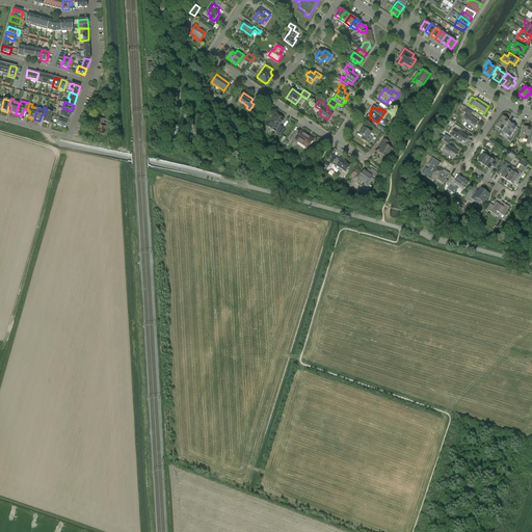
[(59,116),(63,117),(69,120),(72,111),(62,108),(59,116)]
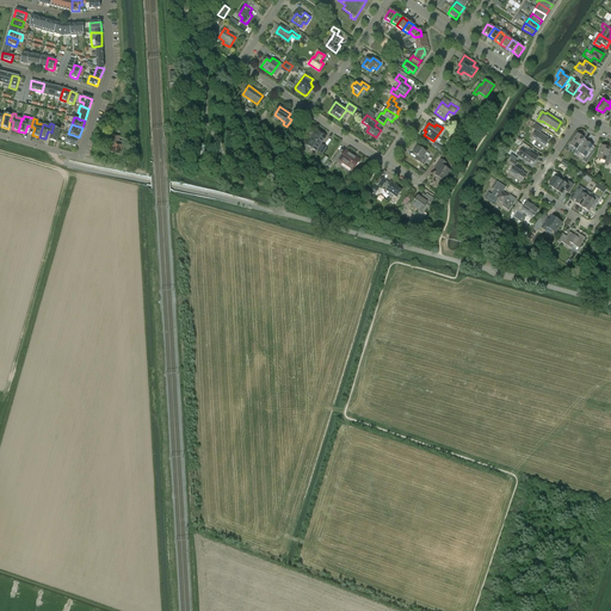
[(531,139),(536,142),(534,146),(541,150),(543,147),(544,147),(550,140),(539,134),(543,129),(536,124),(532,129),(536,131),(531,139)]
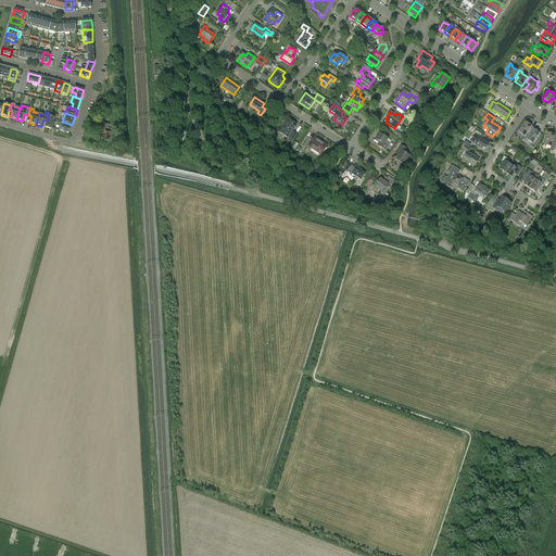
[(47,121),(45,127),(51,129),(54,118),(48,116),(47,121)]
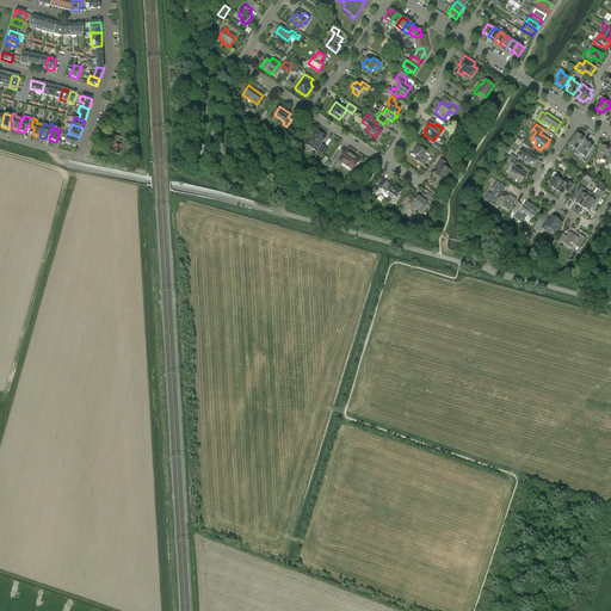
[(309,143),(307,146),(315,152),(318,149),(326,136),(318,131),(312,140),(309,143)]
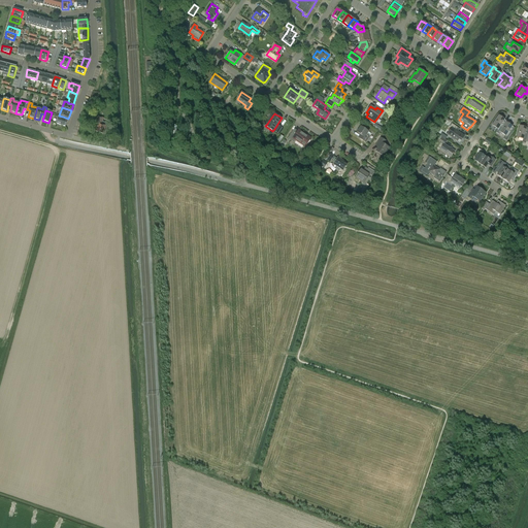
[(59,116),(57,124),(65,127),(68,119),(63,117),(59,116)]
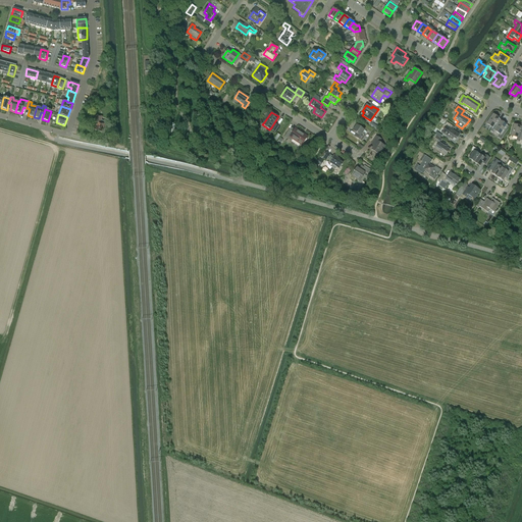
[(494,131),(498,124),(496,123),(499,118),(492,114),(486,124),(491,127),(489,131),(492,133),(494,131)]
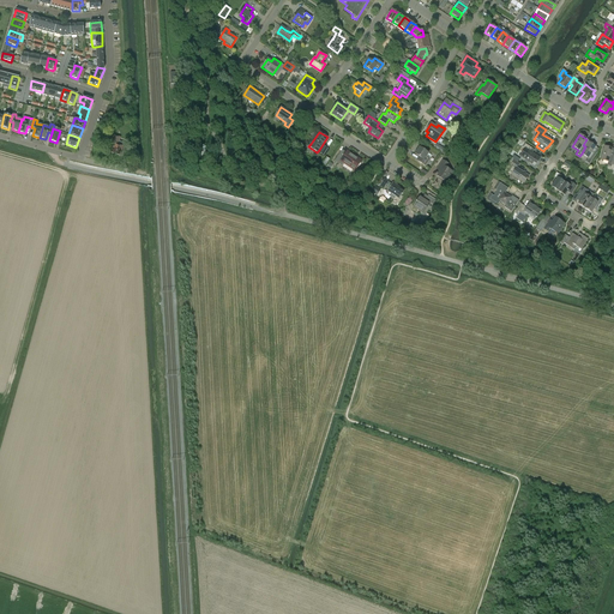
[(120,156),(125,143),(120,142),(120,138),(113,136),(112,143),(114,144),(112,152),(120,156)]
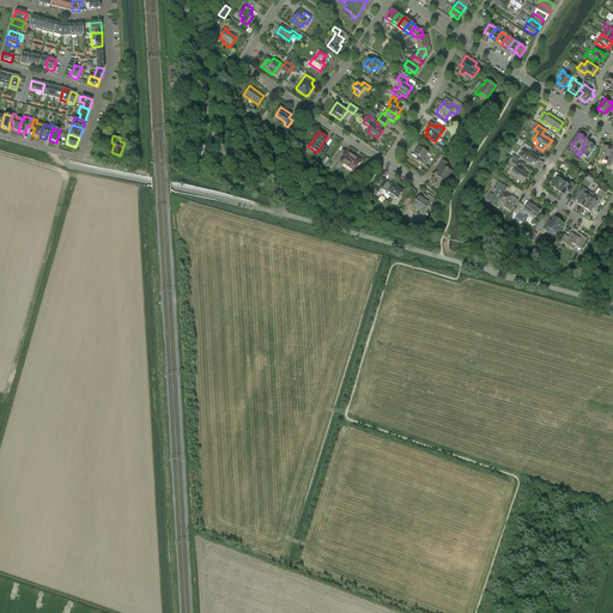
[(584,146),(581,153),(587,158),(584,162),(588,164),(594,155),(590,153),(594,146),(588,143),(584,146)]
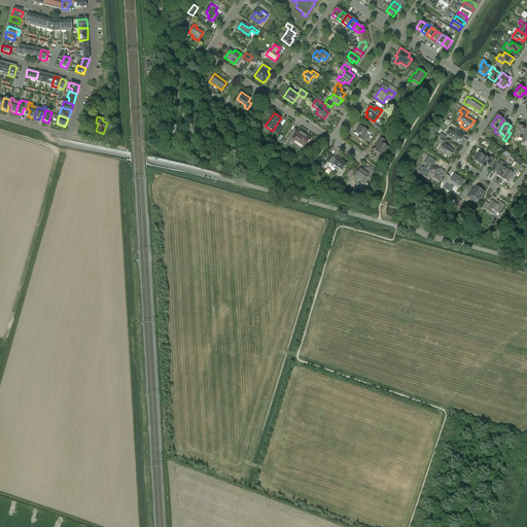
[(451,128),(447,135),(456,141),(458,138),(460,140),(463,136),(455,131),(457,128),(451,124),(449,127),(451,128)]
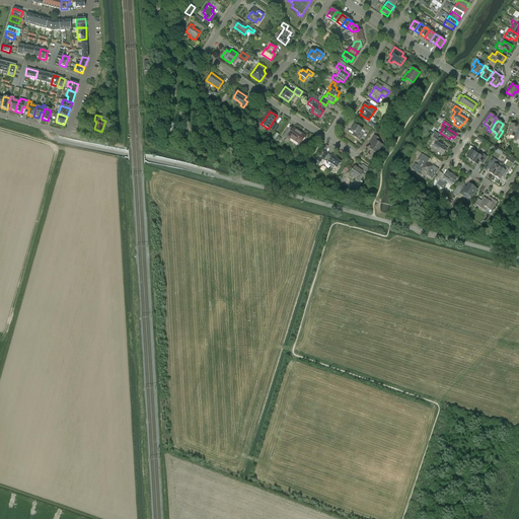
[(517,139),(518,132),(516,132),(518,126),(511,124),(507,135),(514,137),(513,140),(516,141),(517,139)]
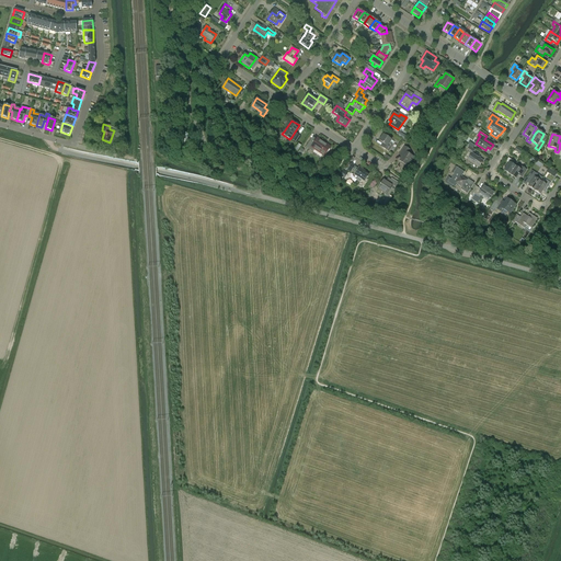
[(382,135),(379,140),(382,144),(380,147),(388,151),(391,146),(393,142),(391,140),(382,135)]
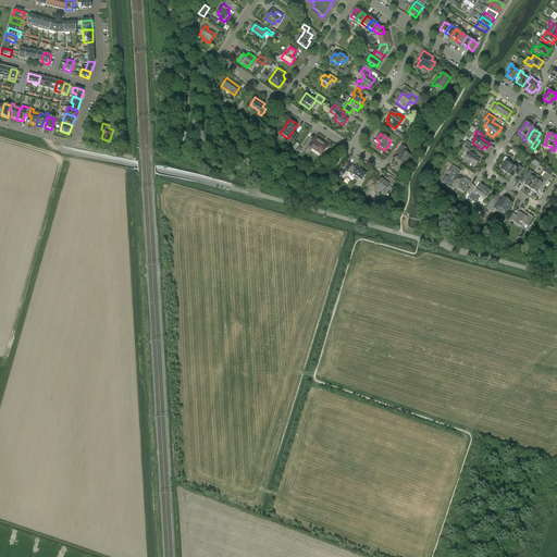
[(310,150),(311,148),(322,155),(329,146),(314,136),(311,141),(308,139),(304,146),(310,150)]
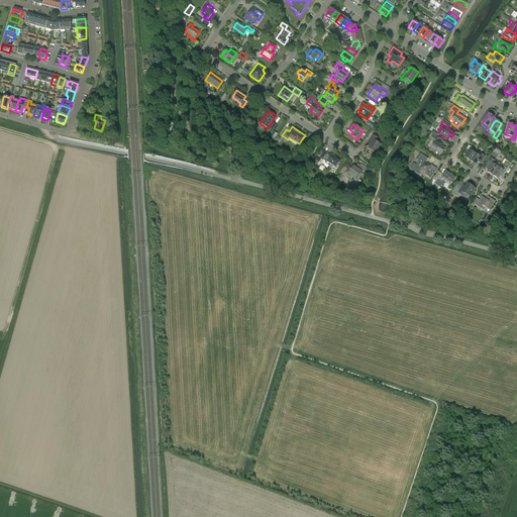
[(372,143),(368,148),(376,153),(382,145),(375,140),(377,137),(373,135),(369,141),(372,143)]
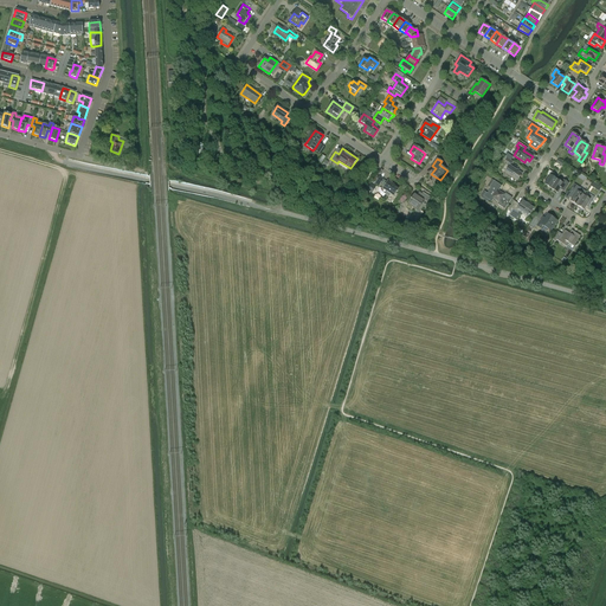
[(555,162),(565,168),(567,165),(559,159),(555,162)]
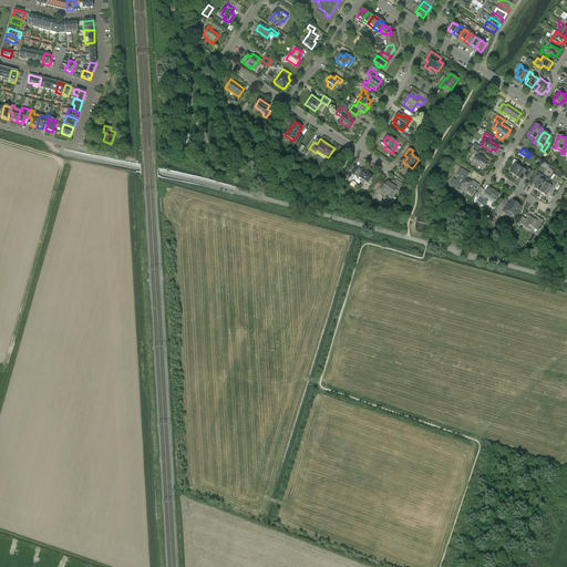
[(476,154),(472,162),(484,169),(488,163),(476,154)]
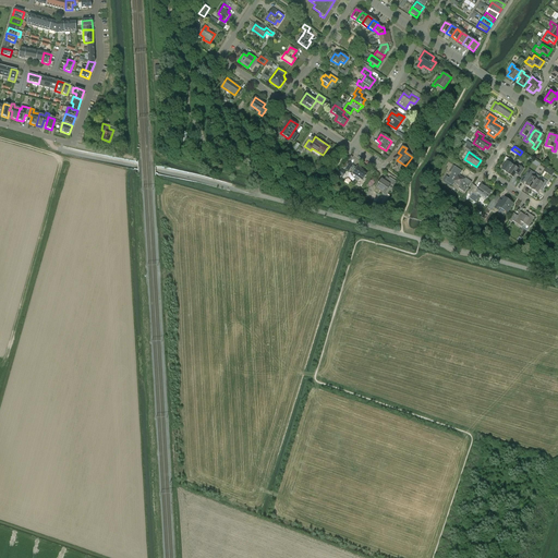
[(506,162),(501,169),(507,173),(512,166),(509,164),(510,160),(508,159),(506,157),(504,160),(506,162)]
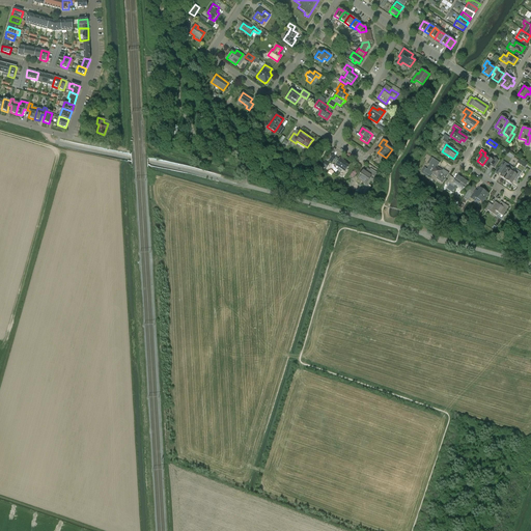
[(491,160),(487,158),(482,165),(487,169),(491,165),(494,167),(498,161),(493,157),(491,160)]
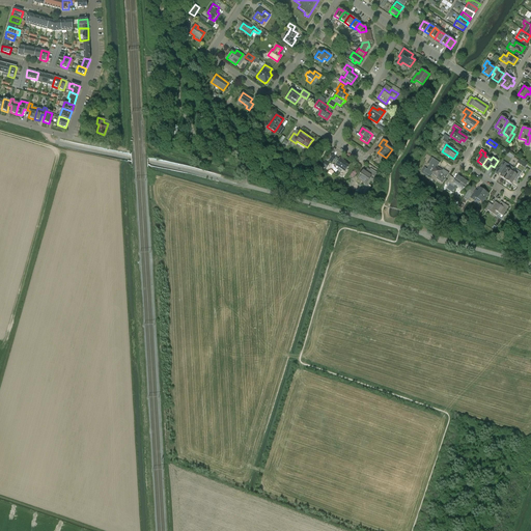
[(339,158),(335,165),(345,171),(350,165),(339,158)]
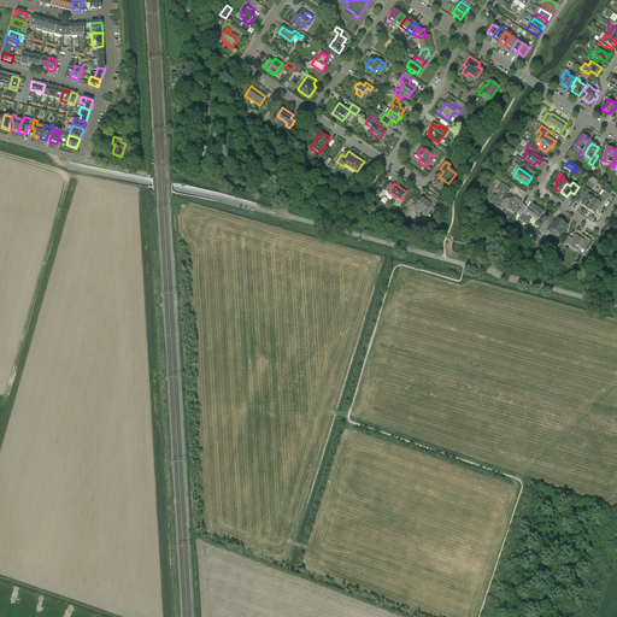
[(494,195),(492,200),(498,204),(500,201),(507,206),(506,209),(513,212),(518,206),(516,204),(518,199),(515,197),(513,198),(507,194),(510,189),(503,183),(498,191),(499,192),(495,197),(494,195)]
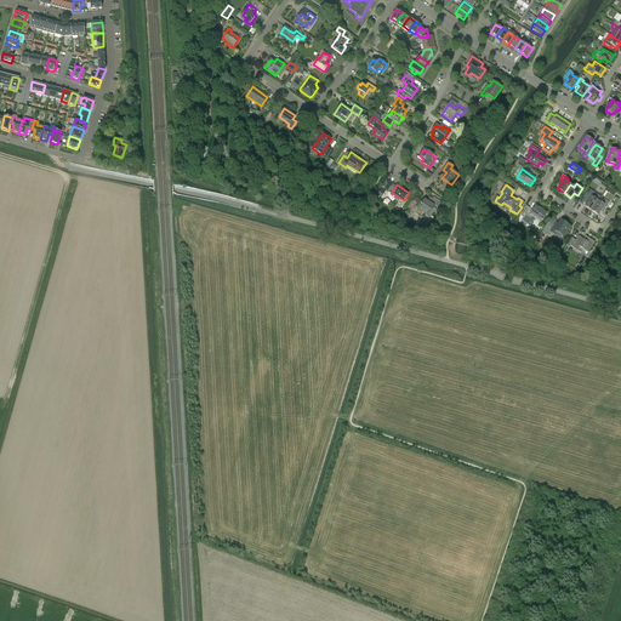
[(607,186),(604,191),(613,197),(616,192),(607,186)]
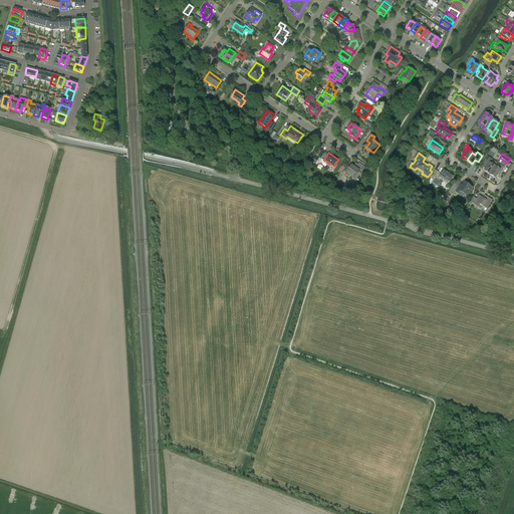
[(495,166),(497,163),(487,156),(482,163),(478,167),(482,170),(484,166),(486,168),(484,171),(489,175),(495,166)]
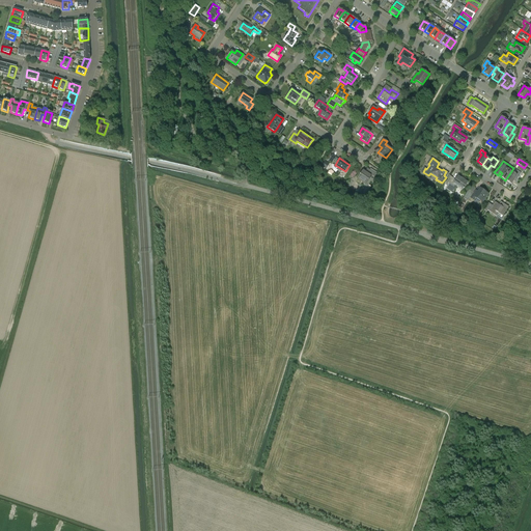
[(363,169),(357,178),(365,184),(371,175),(374,177),(376,174),(369,169),(367,172),(363,169)]
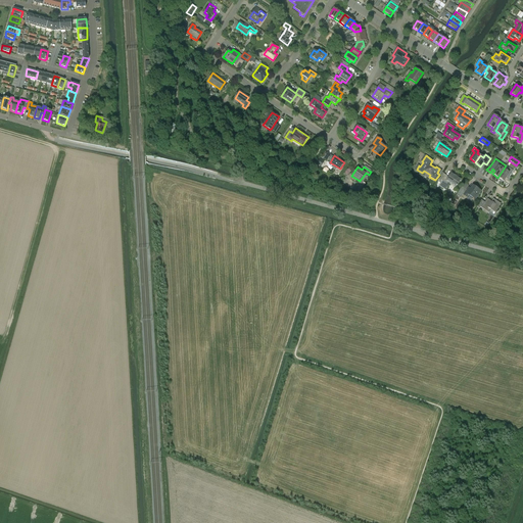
[(504,169),(497,178),(504,181),(506,178),(507,179),(513,171),(509,168),(507,171),(504,169)]
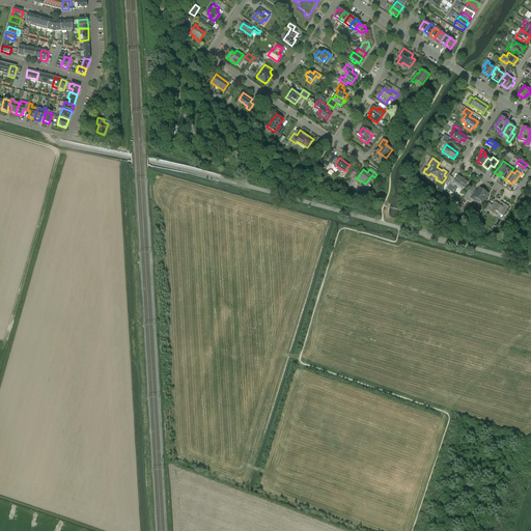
[(450,176),(445,184),(448,186),(446,189),(452,193),(457,187),(463,190),(468,182),(457,175),(454,179),(450,176)]
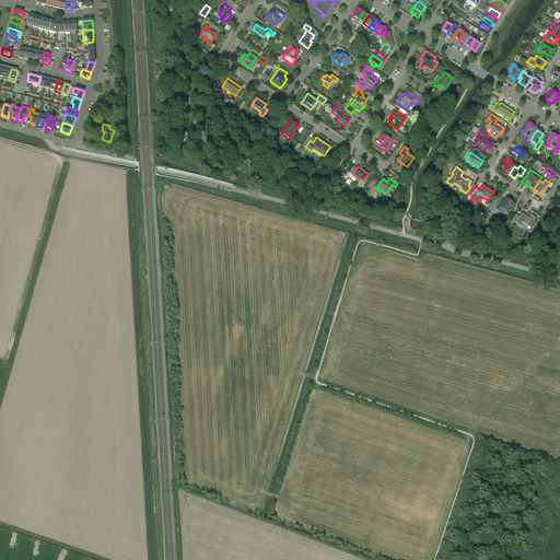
[(493,211),(496,208),(499,211),(501,208),(509,213),(515,205),(506,198),(503,203),(500,201),(499,203),(494,200),(489,209),(493,211)]
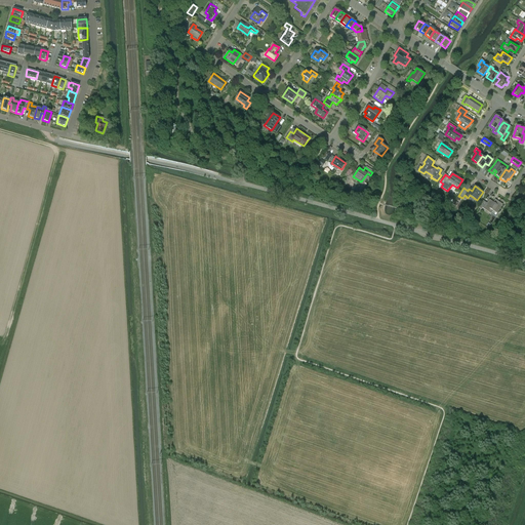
[(483,201),(478,207),(481,209),(482,208),(484,208),(491,213),(493,210),(497,212),(502,204),(495,200),(493,203),(489,200),(487,203),(486,202),(483,201)]
